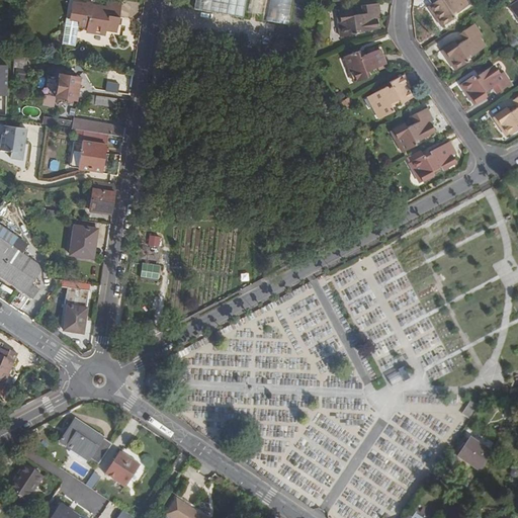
[(106,0),(106,7),(92,5),(93,2),(86,1),(85,4),(72,2),(69,20),(79,22),(78,26),(86,27),(85,32),(105,35),(106,30),(116,31),(121,2),(111,0),(106,0)]
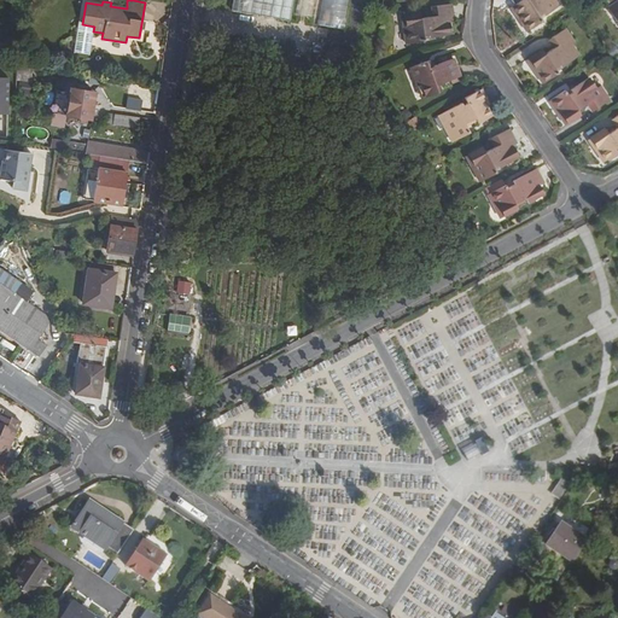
[(233,0),(232,10),(290,19),(292,0),(233,0)]
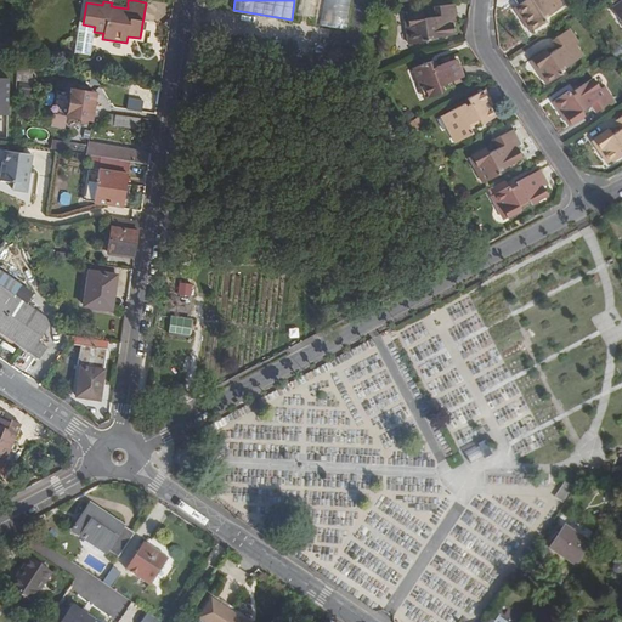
[(324,0),(322,24),(348,28),(351,0),(324,0)]
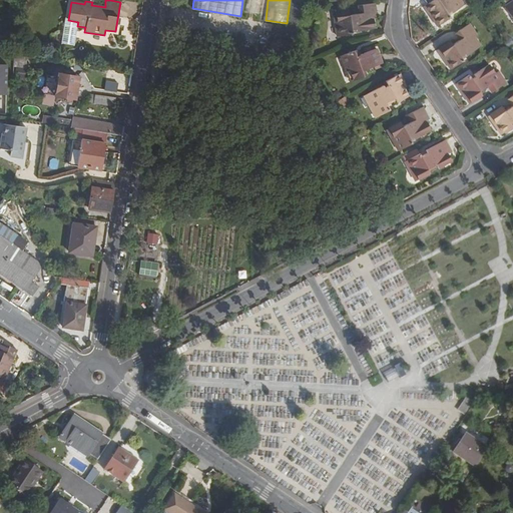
[(424,0),(427,3),(432,12),(429,13),(438,25),(451,17),(449,15),(448,13),(452,11),(453,12),(465,5),(461,0),(424,0)]
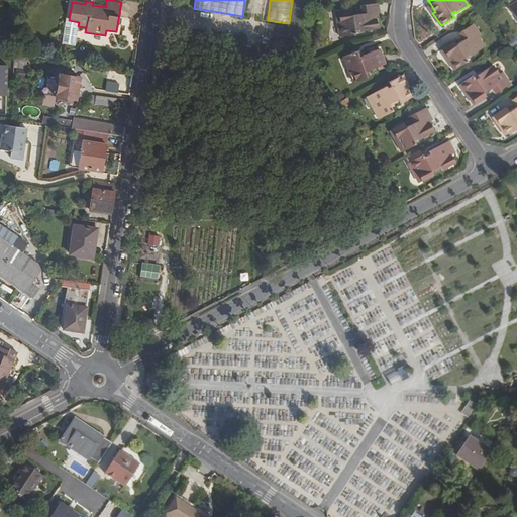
[(516,0),(508,7),(516,18),(516,17),(516,0)]
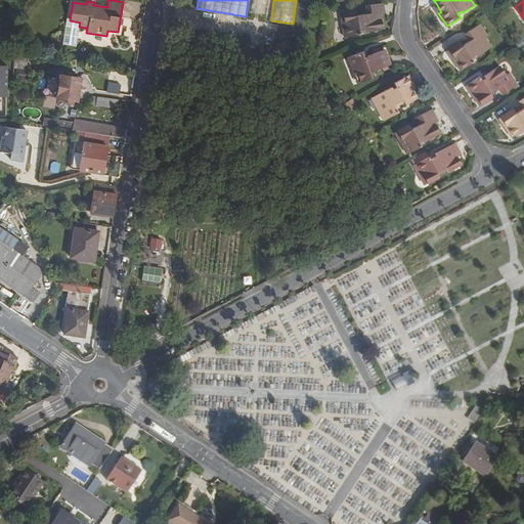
[(348,23),(344,24),(346,38),(361,36),(361,33),(360,31),(365,30),(366,32),(384,30),(382,18),(386,18),(384,3),(366,6),(367,14),(359,16),(358,11),(346,12),(348,23)]
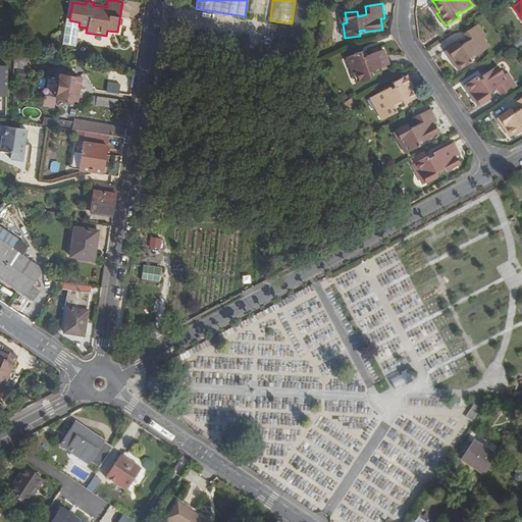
[(439,12),(434,3),(430,5),(436,13),(439,12)]
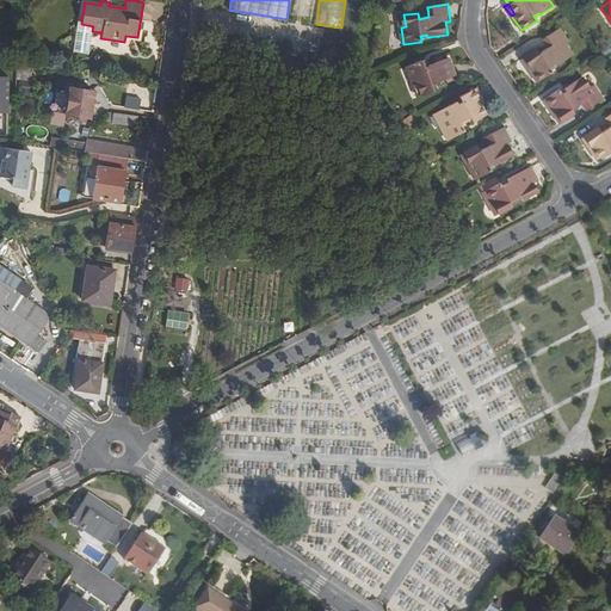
[(554,62),(556,66),(574,53),(566,42),(569,39),(560,28),(548,36),(549,45),(539,51),(537,47),(526,55),(532,65),(529,67),(539,80),(554,71),(553,68),(550,66),(554,62)]
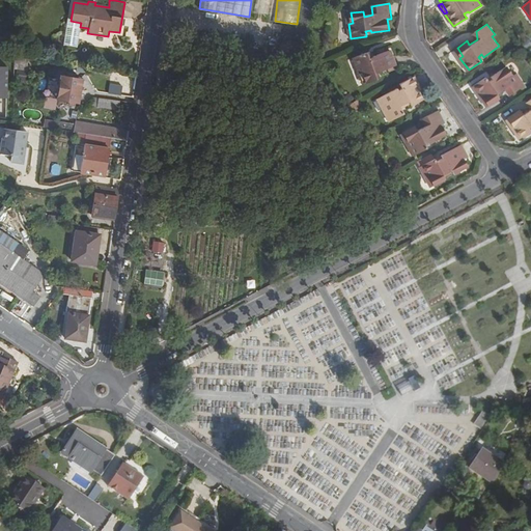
[(463,56),(457,48),(454,50),(459,58),(463,56)]
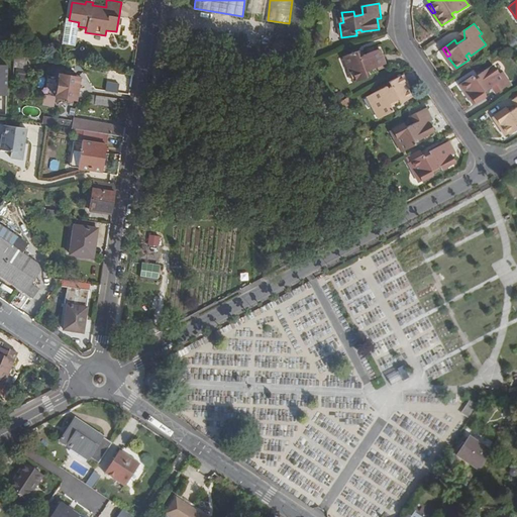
[(360,59),(357,52),(345,58),(351,73),(355,71),(359,81),(370,77),(368,72),(386,65),(380,49),(364,56),(365,58),(360,59)]
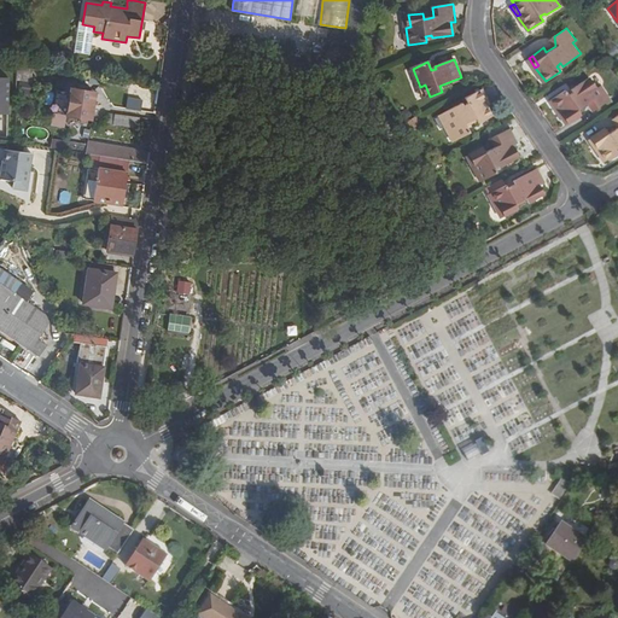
[(30,82),(33,69),(28,69),(17,66),(17,71),(17,80),(30,82)]
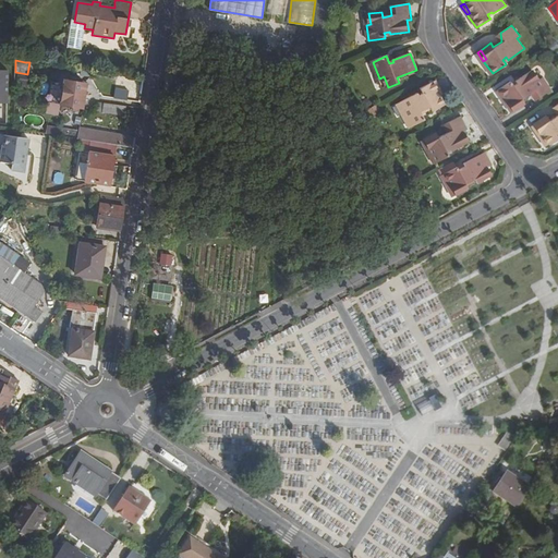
[(533,69),(516,81),(517,83),(513,85),(512,83),(511,81),(497,89),(506,104),(509,101),(516,110),(526,102),(523,98),(532,93),(538,97),(550,89),(542,76),(540,79),(533,69)]
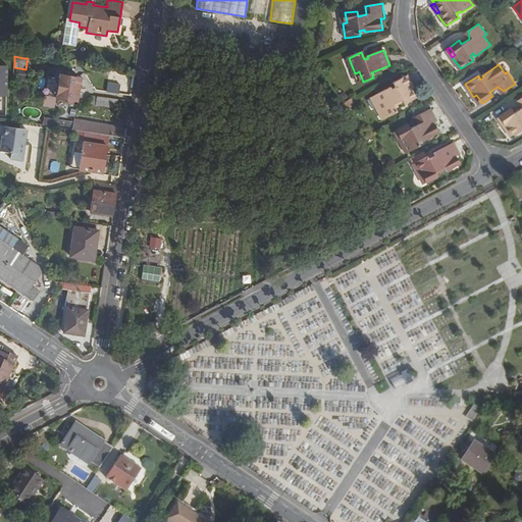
[(47,92),(47,96),(67,99),(67,102),(73,103),(73,100),(76,100),(81,77),(60,74),(59,79),(53,77),(51,92),(47,92)]
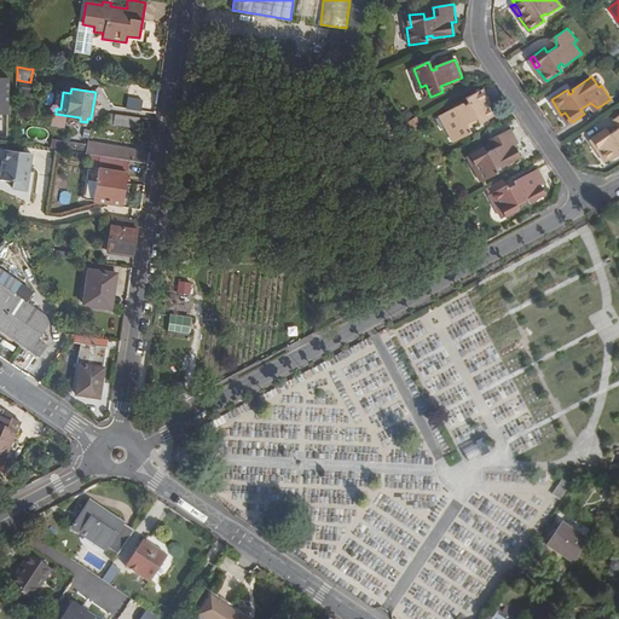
[(463,102),(444,113),(450,123),(445,126),(453,140),(470,132),(466,123),(476,117),(479,122),(491,116),(485,106),(491,104),(481,88),(467,97),(469,102),(464,104),(463,102)]
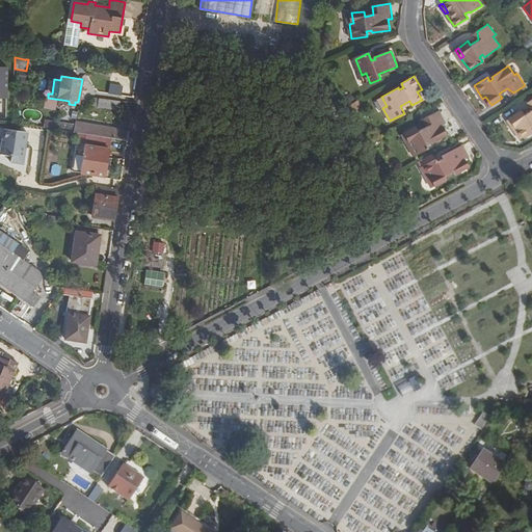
[(124,86),(111,84),(109,94),(123,96),(124,86)]
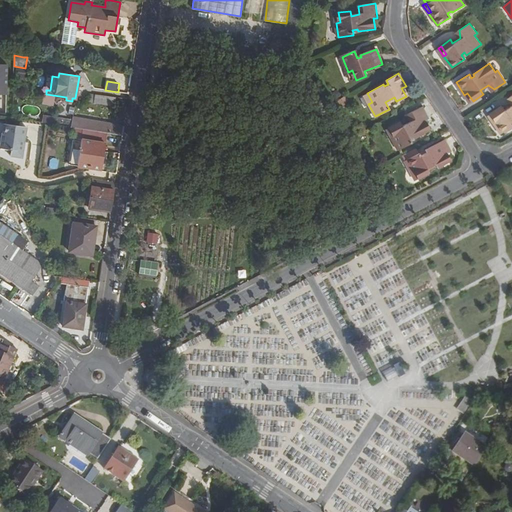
[(470,103),(473,101),(467,93),(464,95),(470,103)]
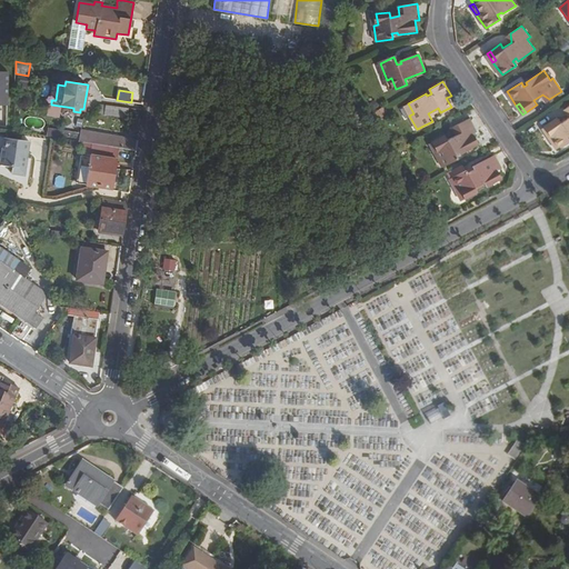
[(107,105),(106,112),(128,117),(129,108),(107,105)]
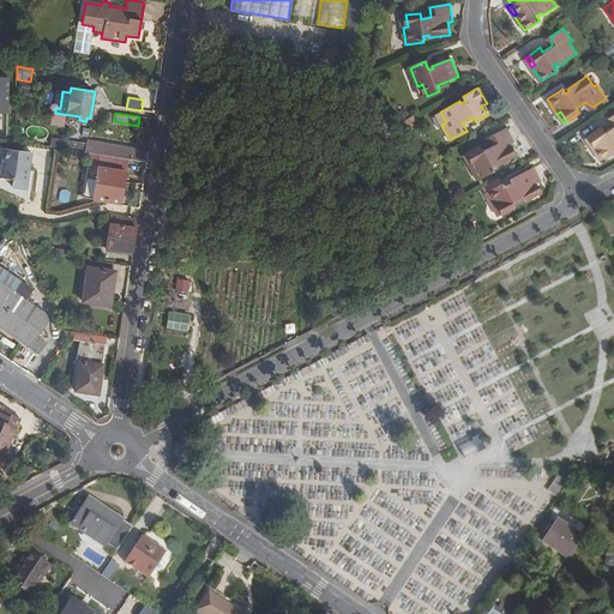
[(596,143),(591,146),(600,160),(605,156),(606,158),(613,151),(613,145),(613,113),(612,115),(613,122),(613,125),(605,132),(601,126),(590,133),(596,143)]
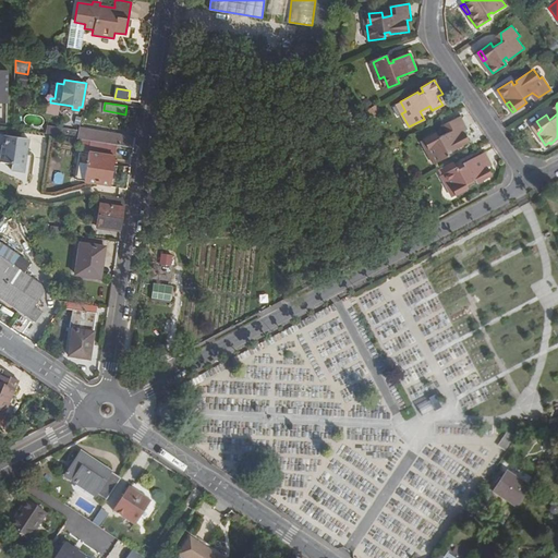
[(468,129),(460,116),(445,124),(449,132),(439,137),(437,133),(425,140),(431,148),(426,150),(434,164),(449,156),(448,154),(447,150),(450,149),(452,152),(470,142),(463,131),(468,129)]
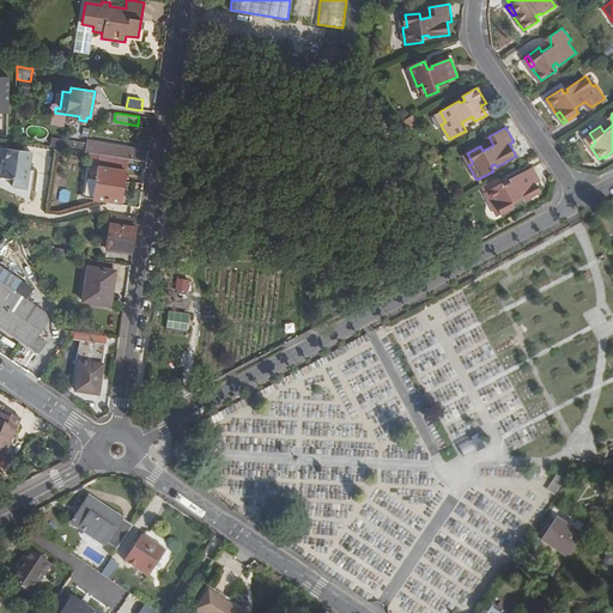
[(595,143),(589,133),(584,137),(590,146),(595,143)]
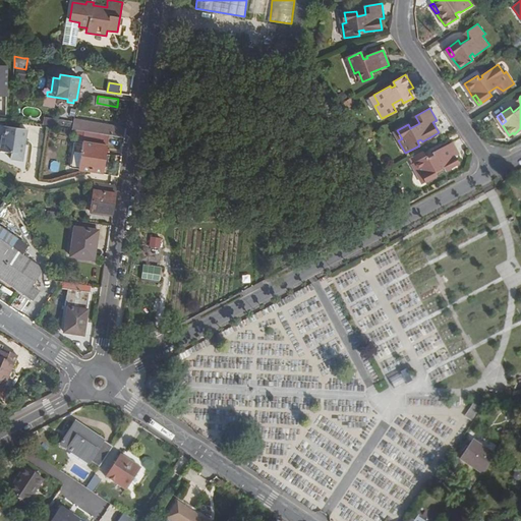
[(79,121),(78,130),(88,131),(110,134),(124,136),(126,128),(79,121)]
